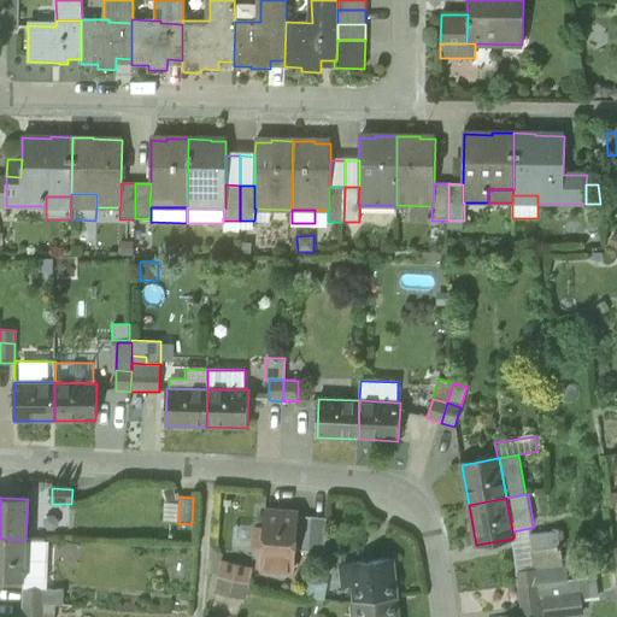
[(164,523),(178,523),(180,504),(165,503),(164,523)]
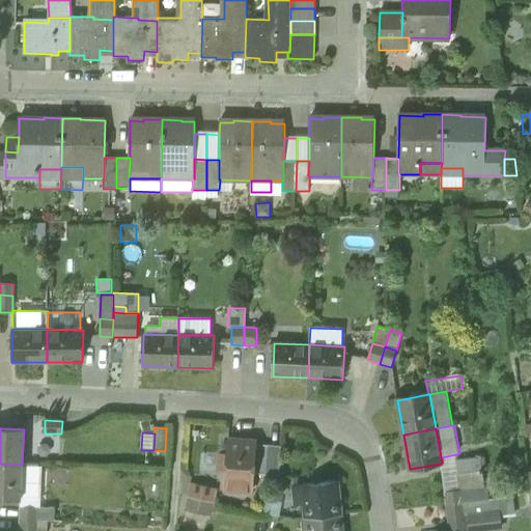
[(225,490),(253,492),(254,474),(256,445),(257,442),(229,440),(228,455),(222,454),(220,456),(219,469),(221,471),(227,472),(225,490)]
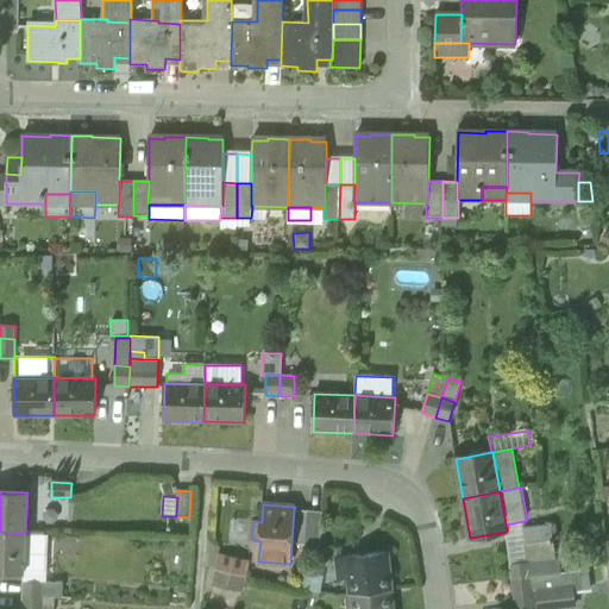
[(292,544),(306,545),(308,512),(294,510),(292,544)]
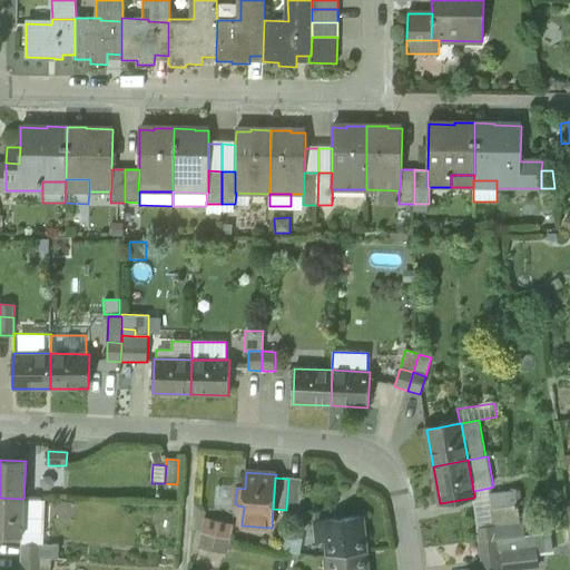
[(302,480),(288,479),(286,510),(300,511),(302,480)]
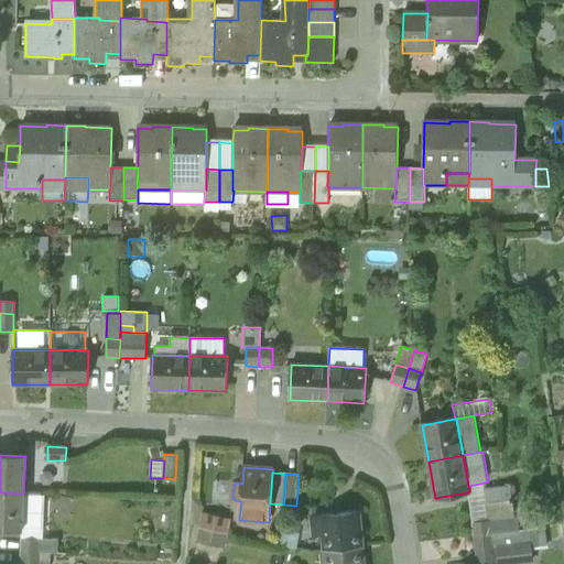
[(234,485),(236,483),(214,481),(212,498),(235,500),(232,498),(234,485)]
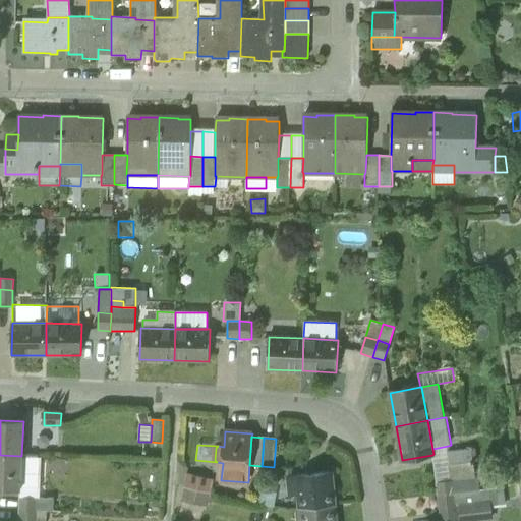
[(432,455),(437,483),(451,481),(449,465),(451,465),(449,452),(448,446),(432,449),(433,454),(432,455)]
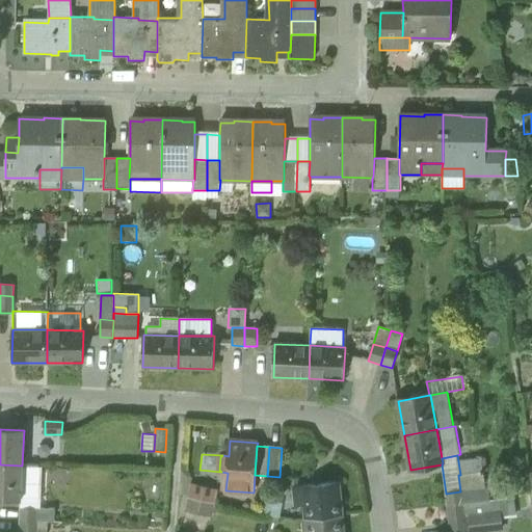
[(458,461),(460,475),(483,472),(481,458),(458,461)]
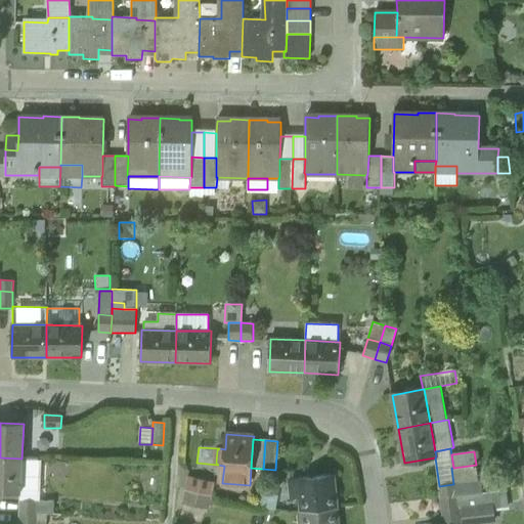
[(0,492),(20,493),(20,490),(38,491),(39,460),(22,459),(0,457),(0,492)]
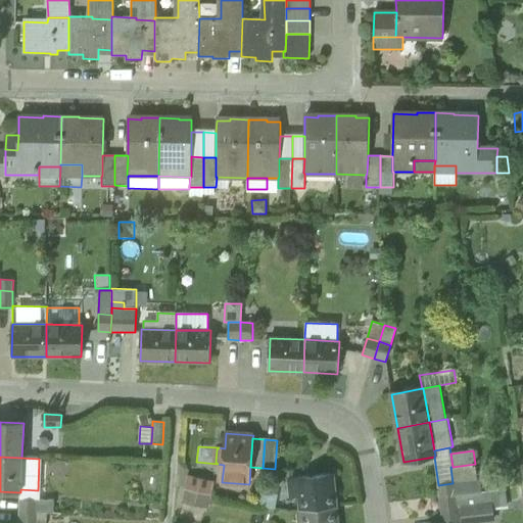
[(477,480),(475,464),(453,467),(450,467),(453,483),(456,483),(477,480)]
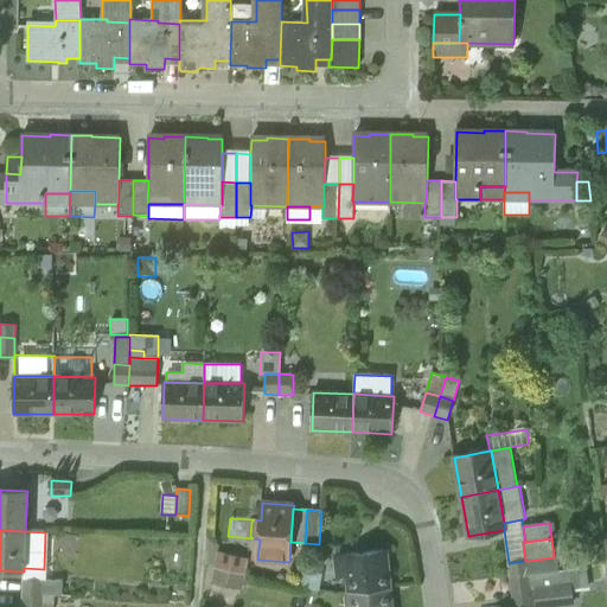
[(221,553),(217,568),(213,583),(241,590),(244,574),(248,560),(221,553)]
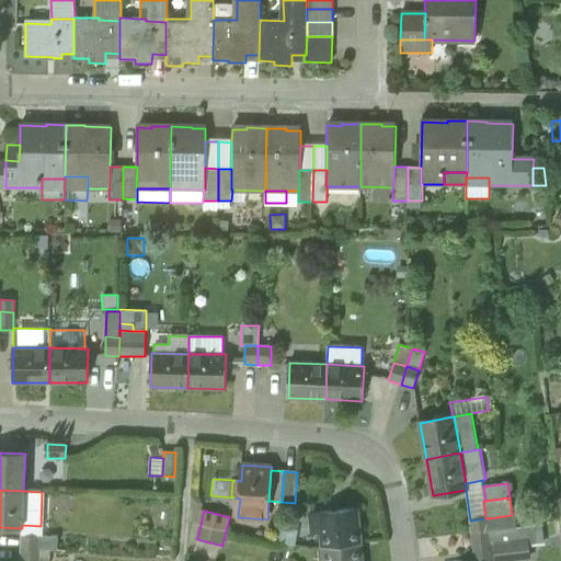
[(336,513),(320,515),(321,527),(323,549),(361,545),(357,511),(336,513)]
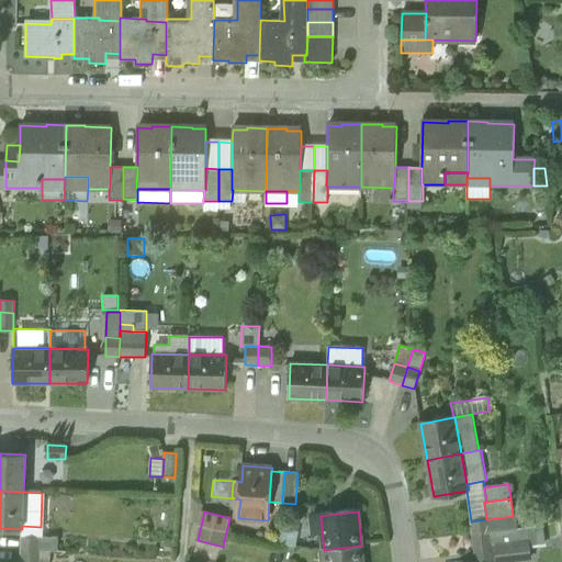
[(312,529),(322,528),(321,516),(311,517),(312,529)]
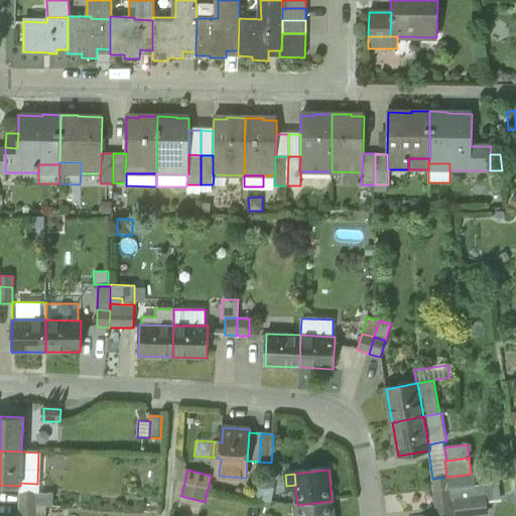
[(471,474),(449,477),(450,489),(475,486),(473,474),(471,474)]
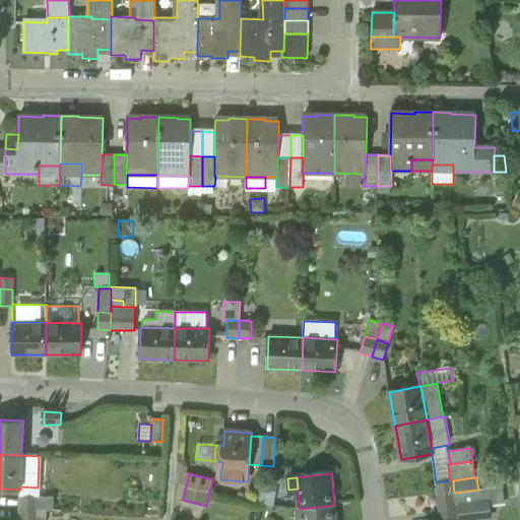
[(437,495),(454,493),(453,480),(450,480),(436,482),(437,495)]
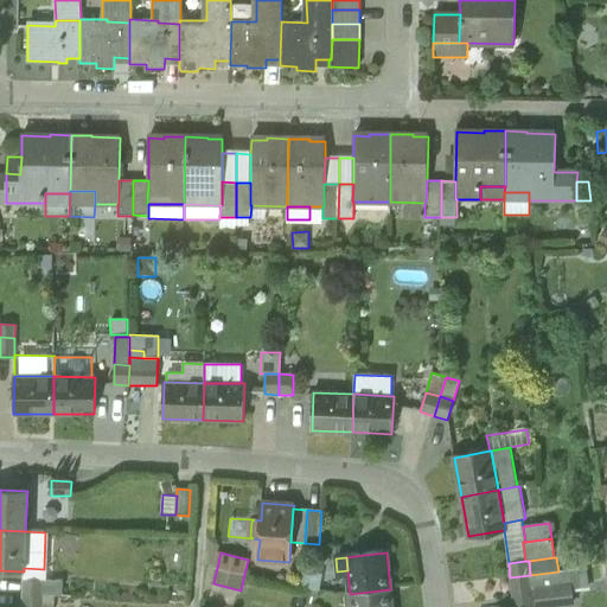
[(43,581),(44,569),(24,568),(24,572),(24,580),(43,581)]
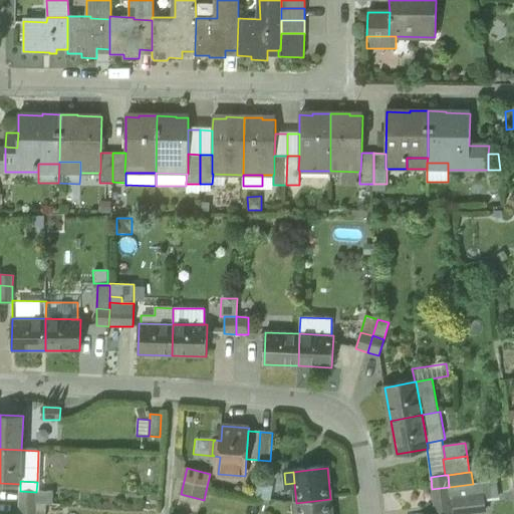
[(274,485),(257,482),(256,497),(270,500),(274,485)]
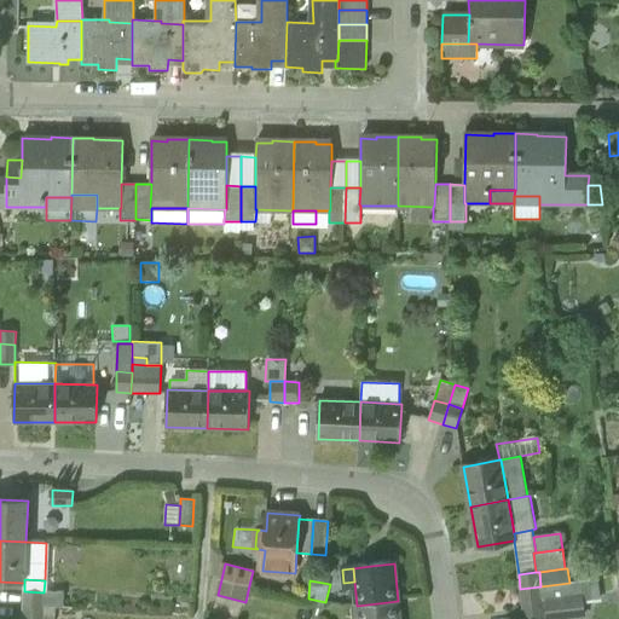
[(570,583),(541,586),(542,601),(545,601),(545,605),(582,601),(595,600),(593,580),(570,583)]
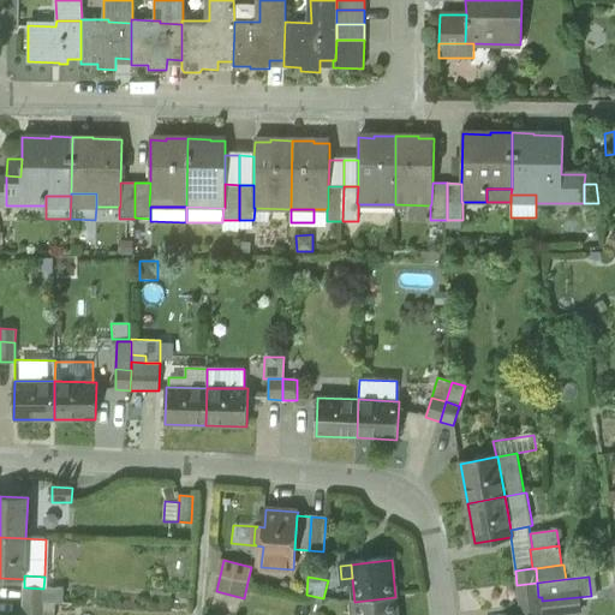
[(519,599),(538,597),(537,583),(517,585),(519,599)]
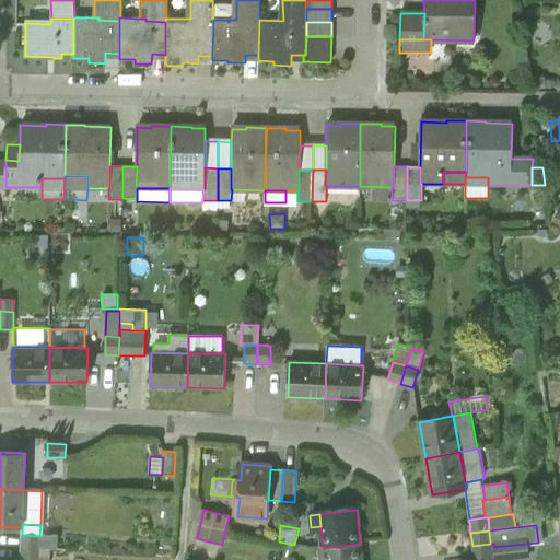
[(58,536),(39,536),(22,535),(21,548),(39,549),(50,550),(57,550),(58,536)]
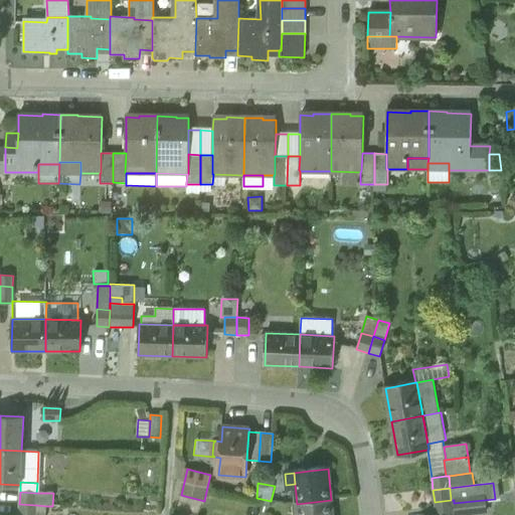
[(332,514),(331,500),(297,504),(297,514),(332,514)]
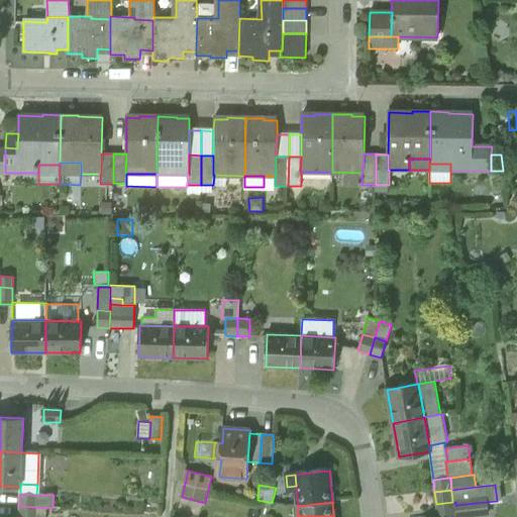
[(456,516),(455,505),(455,502),(452,502),(436,504),(437,516),(456,516)]
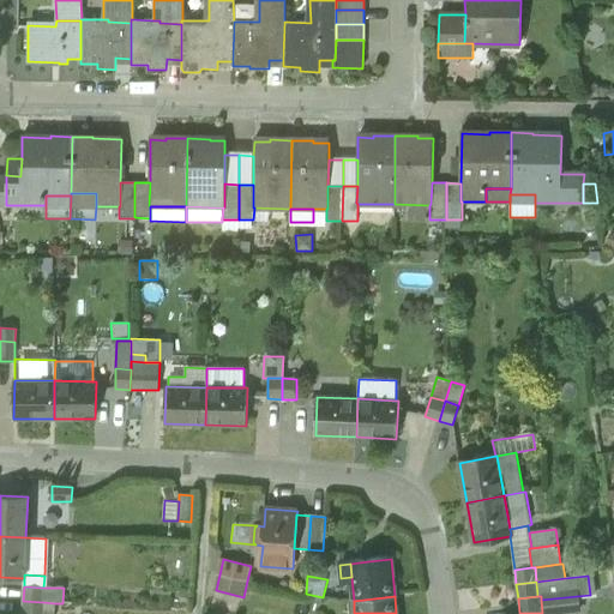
[(577,596),(541,600),(542,613),(563,613),(579,613),(577,596)]
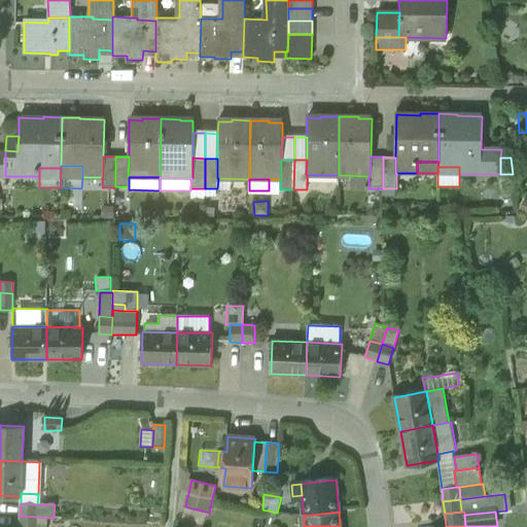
[(36,526),(37,517),(20,516),(19,526),(36,526)]
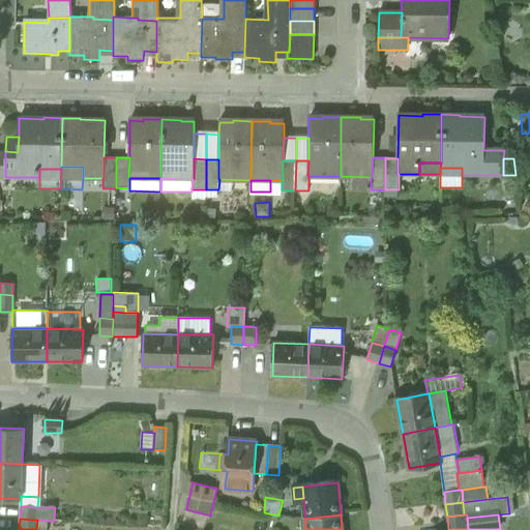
[(37,520),(36,529),(47,529),(48,521),(37,520)]
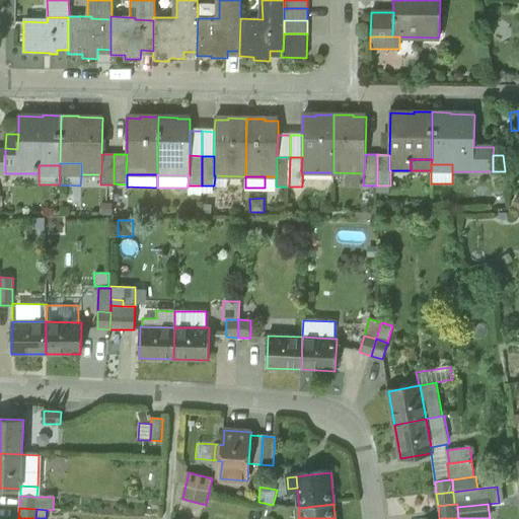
All buildings are outlined.
